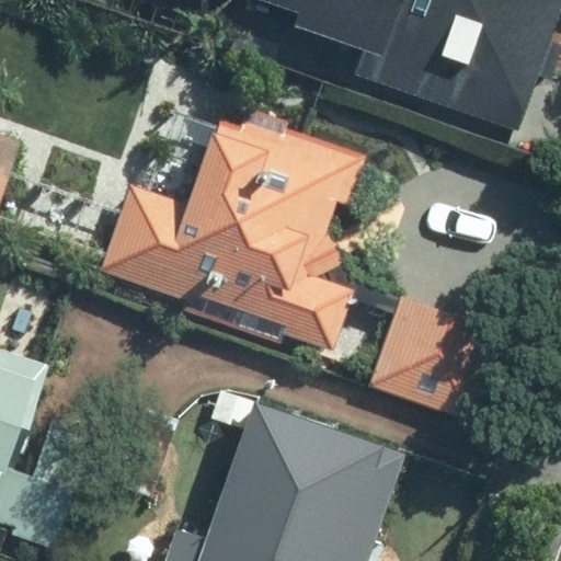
[(560,10),(560,0),(261,0),(292,10),(287,23),(362,48),(353,72),(515,128),(534,76),(548,81),(560,47),(547,43),(559,10),(560,10)]
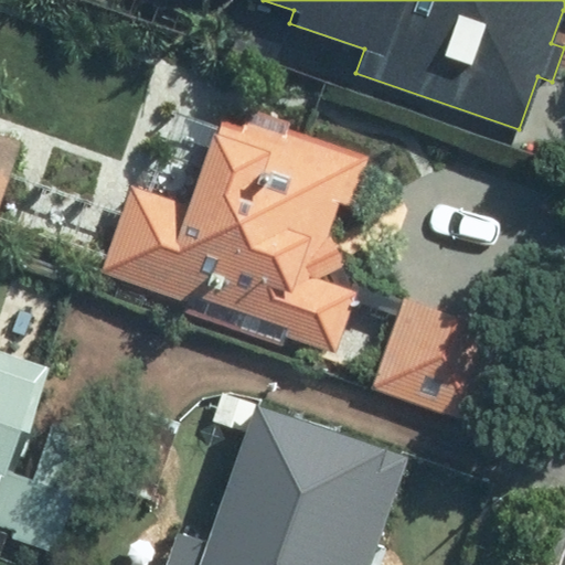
[(334,353),(355,292),(327,231),(337,202),(350,208),(370,150),(248,109),(241,131),(217,123),(188,209),(132,190),(104,274),(185,301),(182,310),(281,344),(284,337),(334,353)]
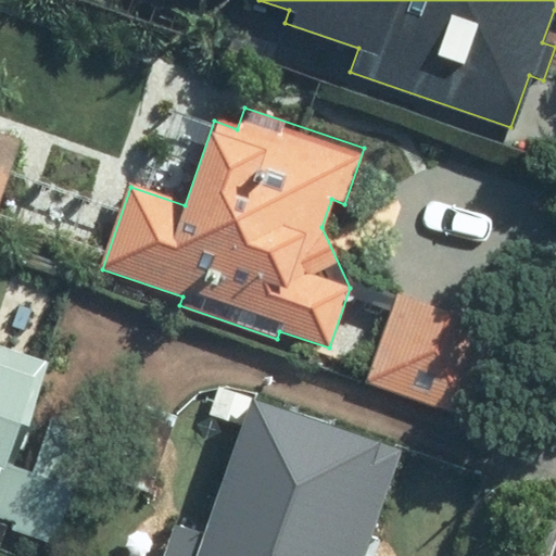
[(0,200),(19,147),(0,139),(0,200)]
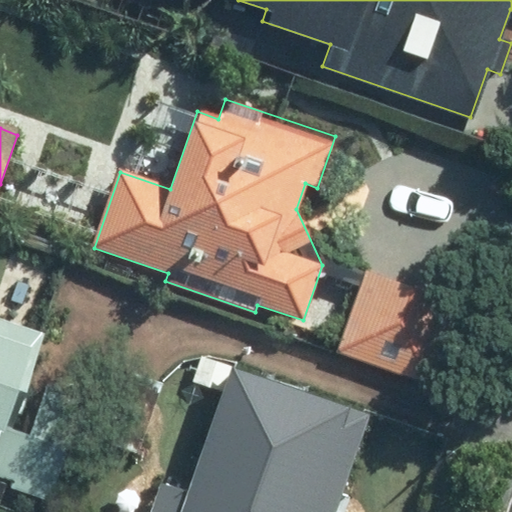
[(430,383),(458,300),(364,269),(336,351),(430,383)]
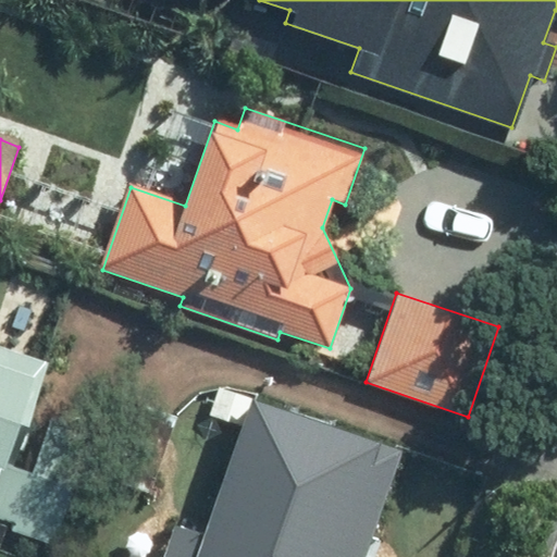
[(10,466),(45,360),(0,345),(0,519),(11,522),(8,532),(54,548),(95,430),(49,415),(29,472),(10,466)]
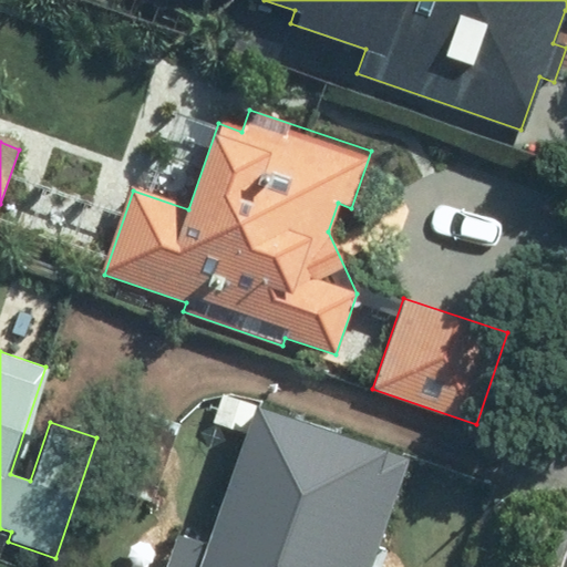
[(368,566),(405,459),(256,408),(207,546),(174,535),(162,566),(368,566)]
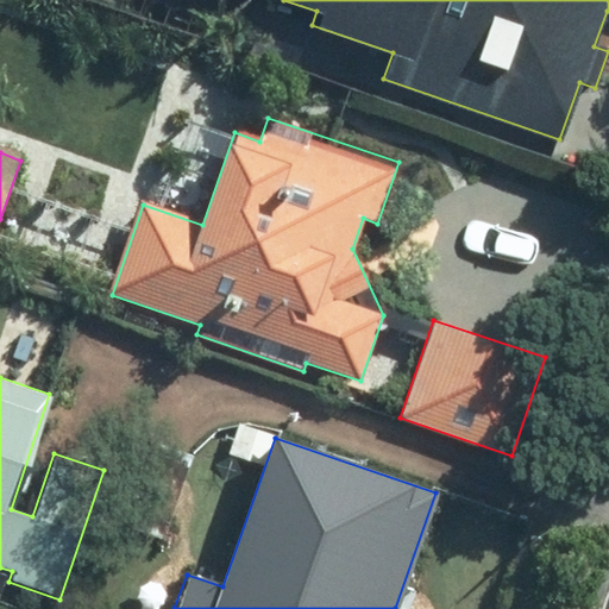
All buildings are outlined.
